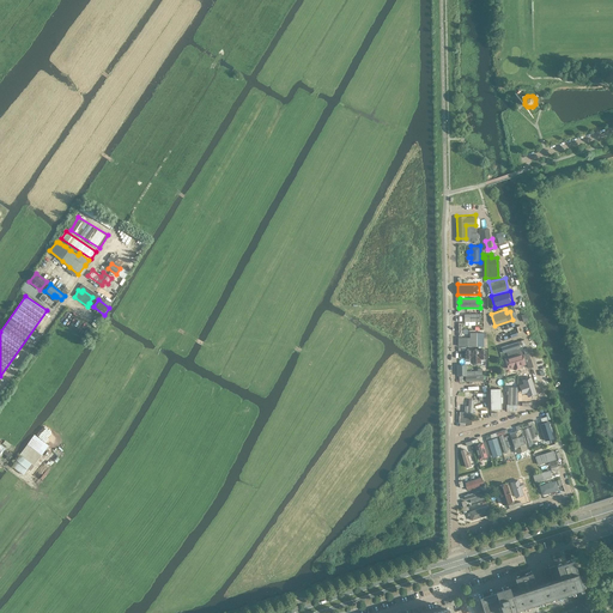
[(479,313),(463,313),(463,321),(465,321),(465,325),(474,325),(474,321),(479,321),(479,313)]
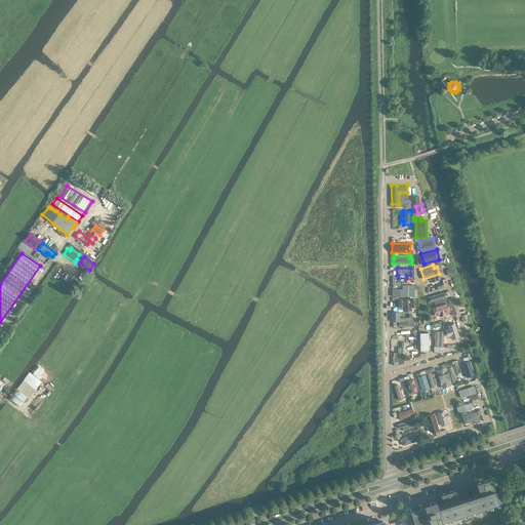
[(402,289),(392,288),(392,296),(414,296),(414,284),(402,284),(402,289)]
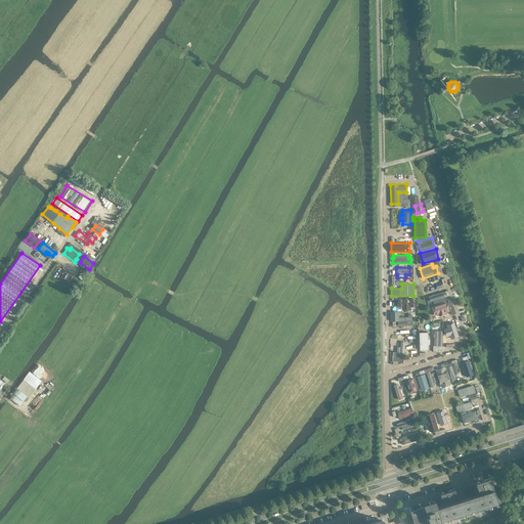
[(398,298),(398,307),(402,307),(402,310),(410,310),(410,307),(415,307),(416,298),(398,298)]
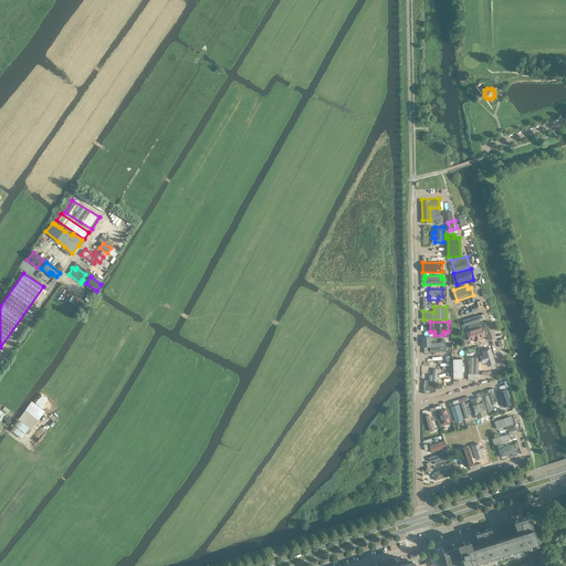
[(430,336),(422,336),(422,346),(430,346),(430,350),(446,350),(446,338),(440,339),(440,342),(430,342),(430,336)]
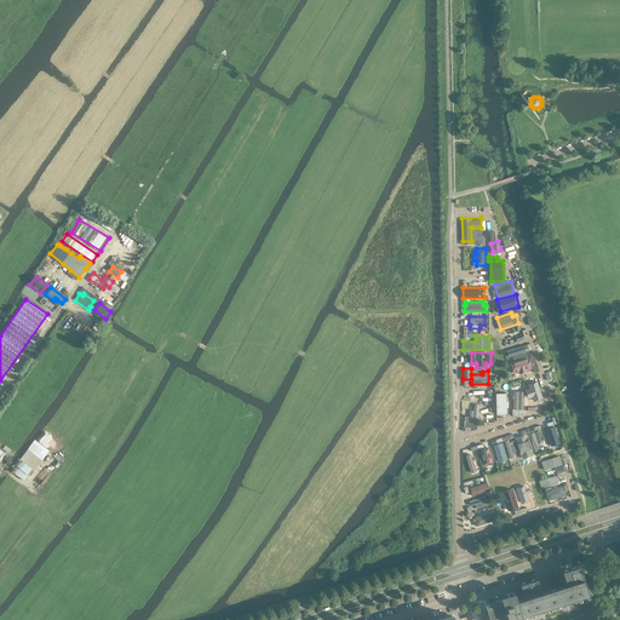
[(533,396),(534,401),(544,397),(538,380),(529,384),(530,388),(526,389),(528,399),(533,396)]
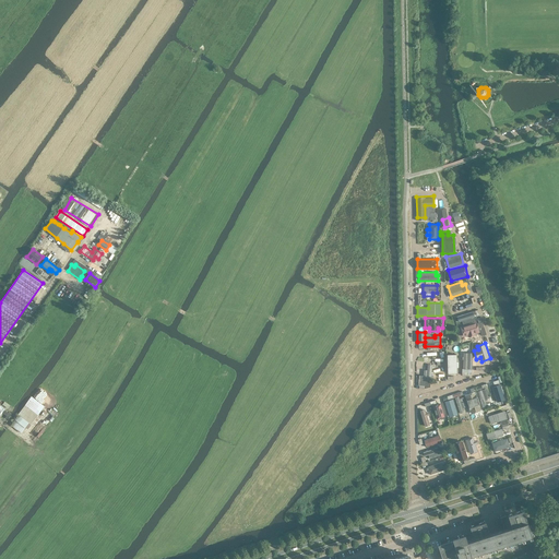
[(449,372),(458,372),(456,354),(448,354),(449,372)]
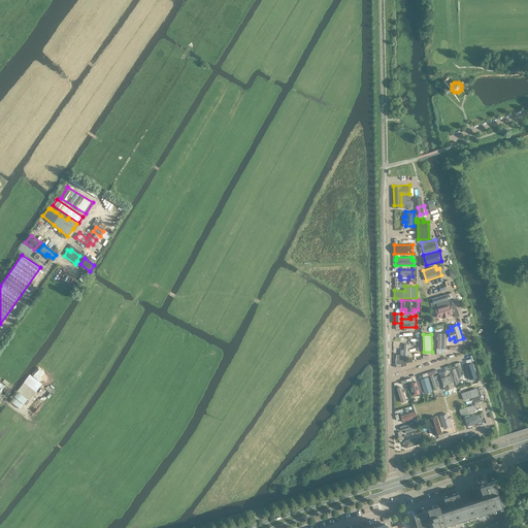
[(406,359),(407,344),(403,343),(403,350),(400,350),(400,355),(396,355),(395,363),(402,364),(402,359),(406,359)]
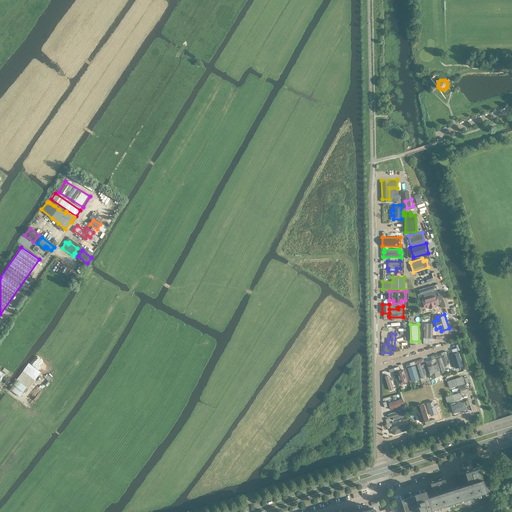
[(29,388),(41,372),(29,363),(17,379),(25,385),(29,388)]
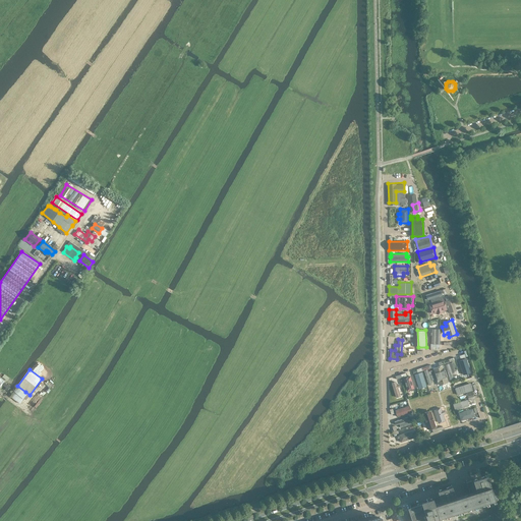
[(419,389),(427,386),(422,371),(414,373),(419,389)]
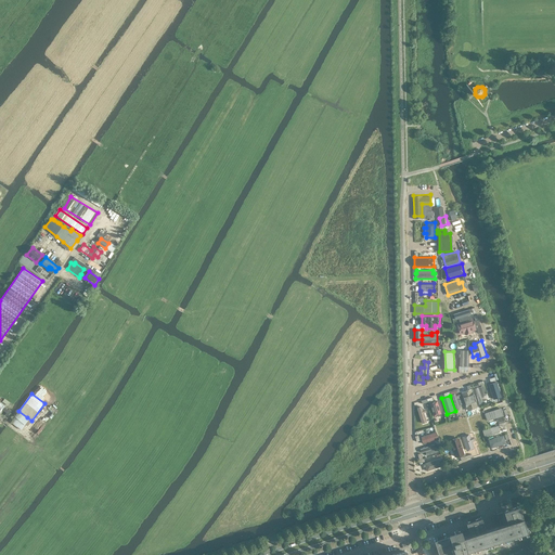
[(437,400),(428,402),(433,416),(441,413),(437,400)]
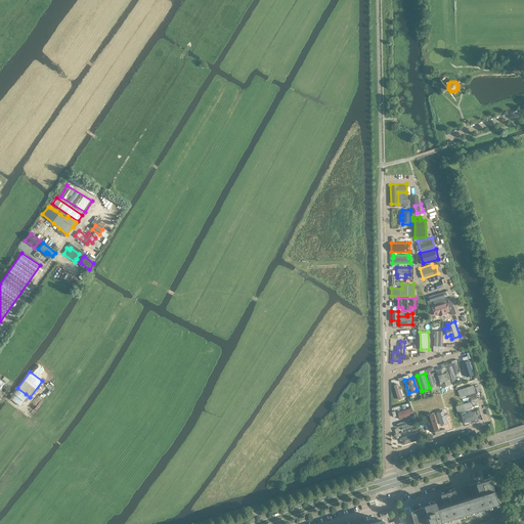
[(398,383),(393,385),(398,400),(402,398),(400,389),(402,389),(401,386),(399,387),(398,383)]
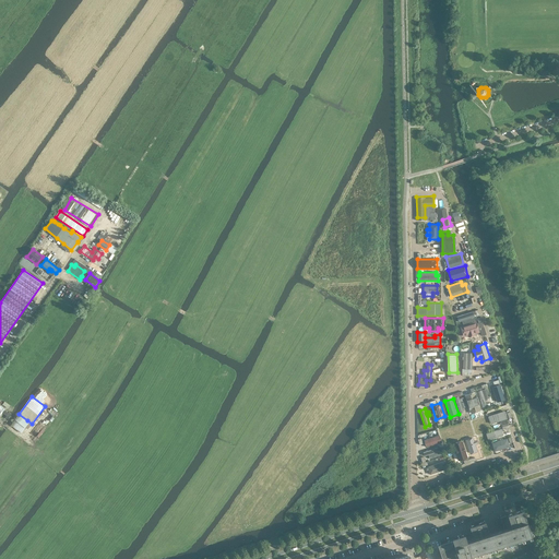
[(487,440),(503,435),(501,428),(485,433),(487,440)]
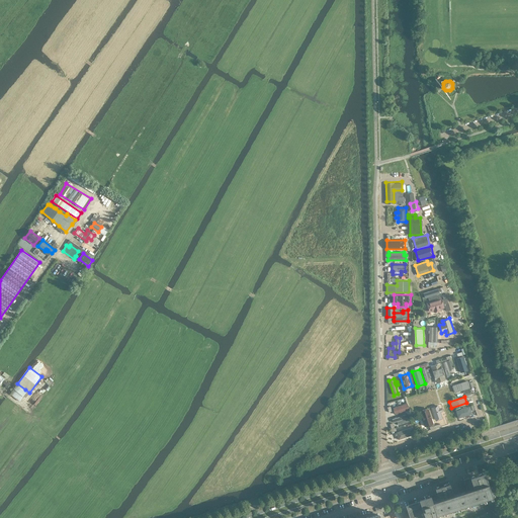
[(407,403),(394,407),(396,414),(409,410),(407,403)]
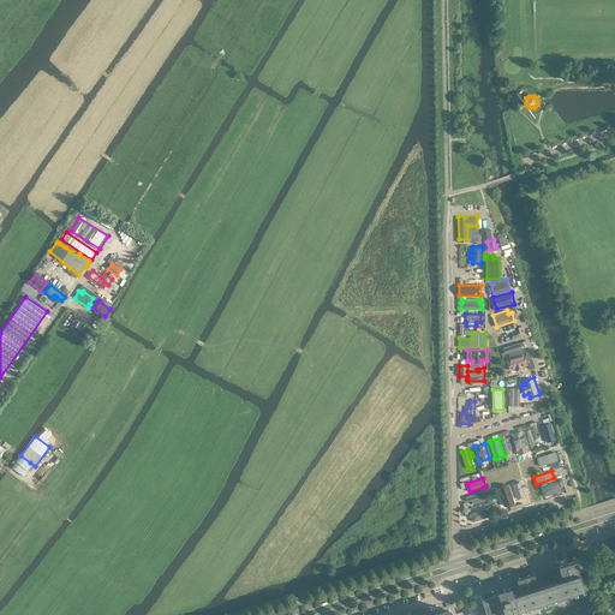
[(520,481),(511,483),(517,500),(526,496),(523,489),(526,488),(524,483),(521,484),(520,481)]
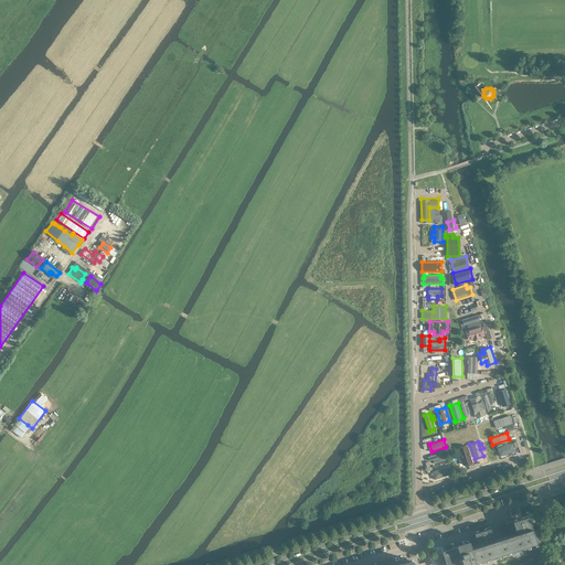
[(512,443),(497,447),(499,456),(515,451),(512,443)]
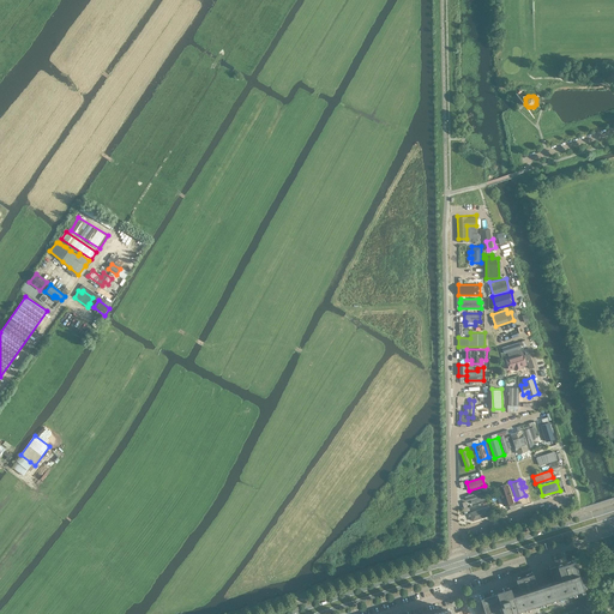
[(507,483),(497,486),(503,505),(513,503),(507,483)]
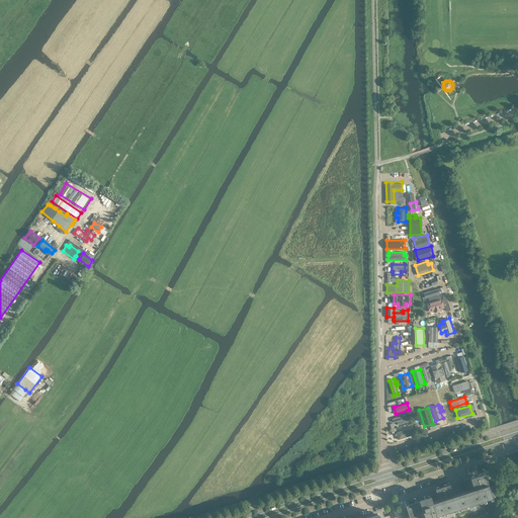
[(408,415),(392,419),(393,423),(398,421),(399,424),(410,421),(408,415)]
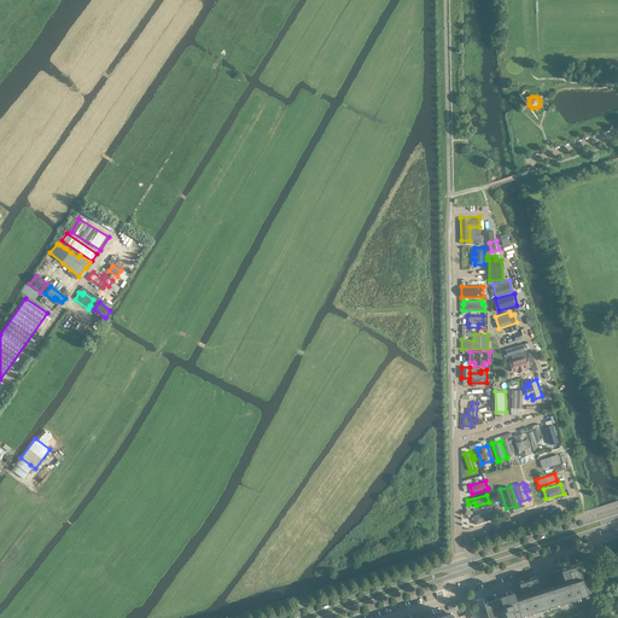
[(490,509),(472,516),(474,524),(493,518),(490,509)]
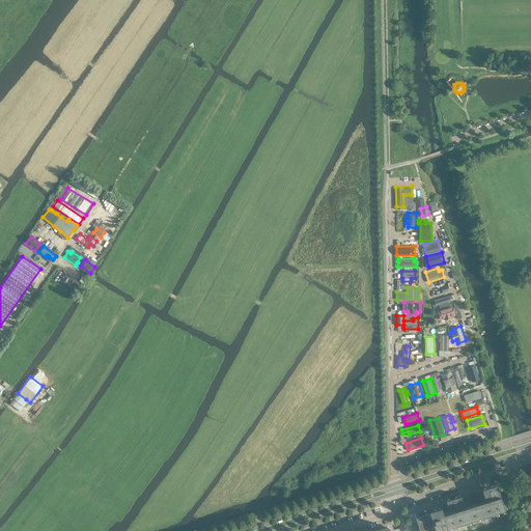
[(419,530),(434,530),(504,508),(497,484),(475,492),(478,502),(465,507),(460,496),(446,500),(449,511),(443,513),(441,507),(429,510),(429,512),(415,516),(419,530)]
